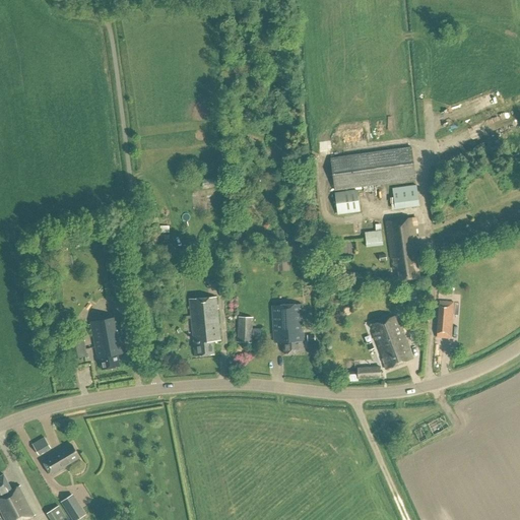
[(331,158),(335,190),(415,180),(411,147),(331,158)]
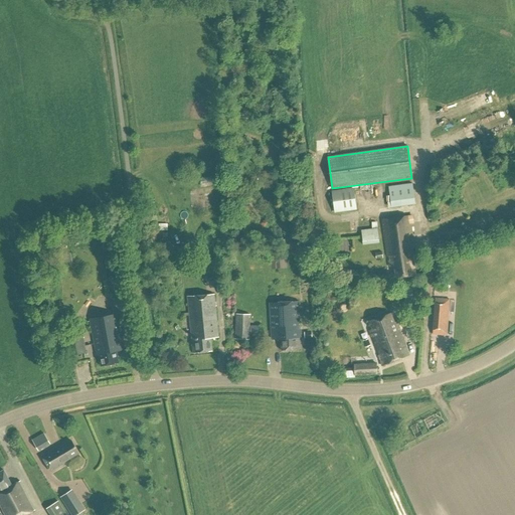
[(415,204),(412,183),(404,184),(388,187),(391,207),(407,205),(415,204)]
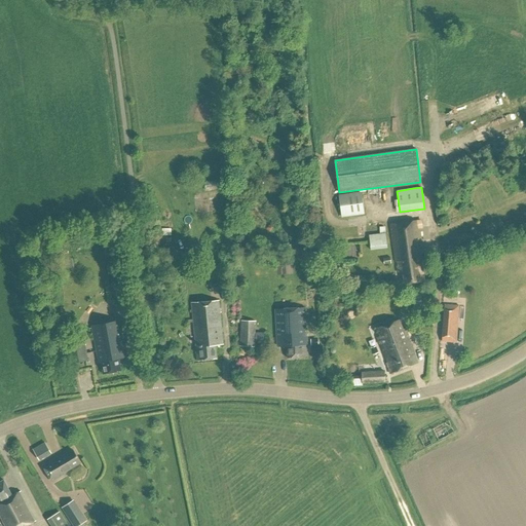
[(366,214),(363,194),(339,197),(342,217),(366,214)]
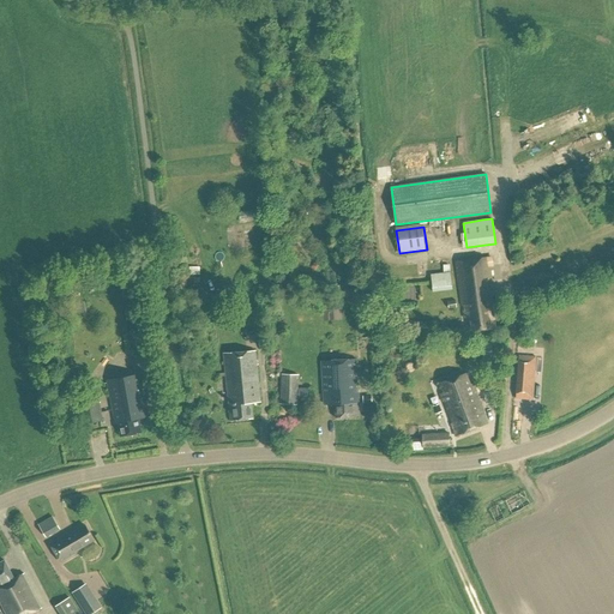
[(483,258),(456,262),(462,306),(464,306),(464,311),(463,311),(464,318),(470,318),(471,332),(495,329),(492,296),(493,296),(492,288),(486,289),(485,282),(491,281),(489,268),(485,269),(483,258)]
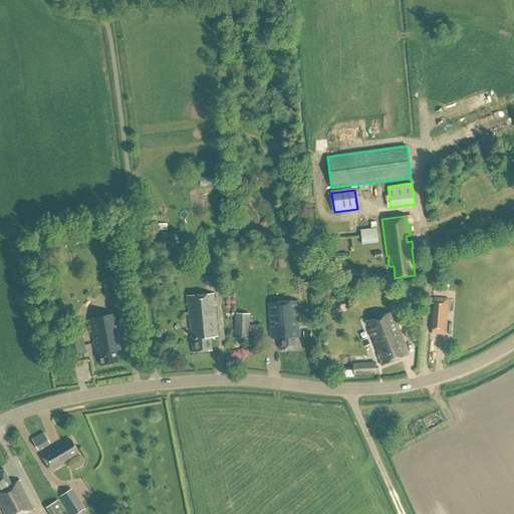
[(63,249),(65,264),(73,262),(71,247),(63,249)]
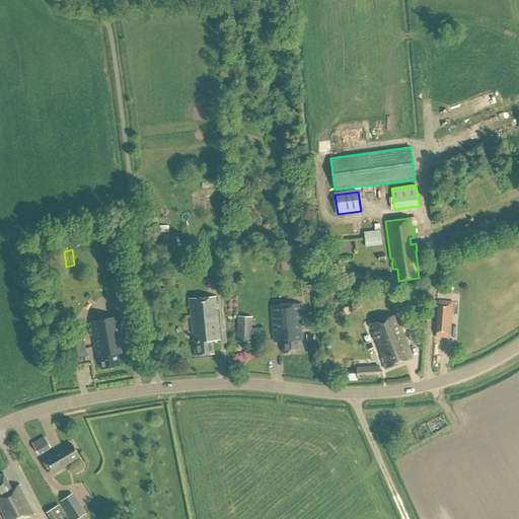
[(189,299),(195,356),(213,354),(212,341),(220,340),(216,296),(189,299)]
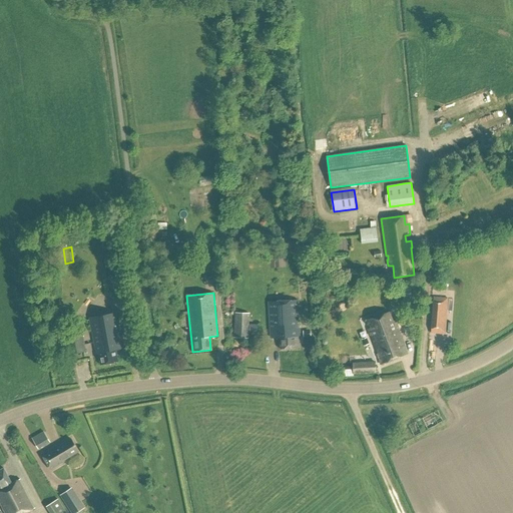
[(431,333),(445,334),(448,299),(434,298),(431,333)]
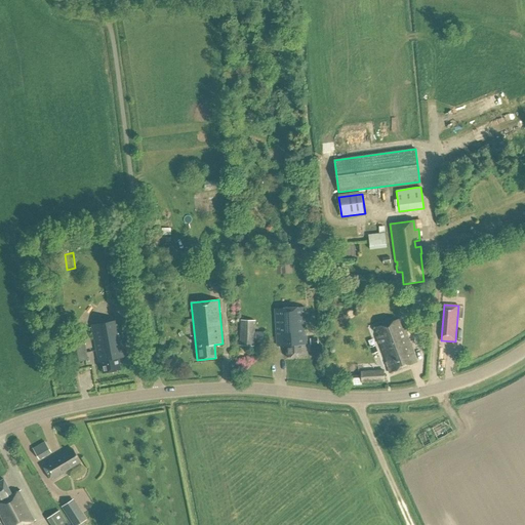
[(286,345),(286,357),(308,356),(305,308),(275,309),(277,346),(286,345)]
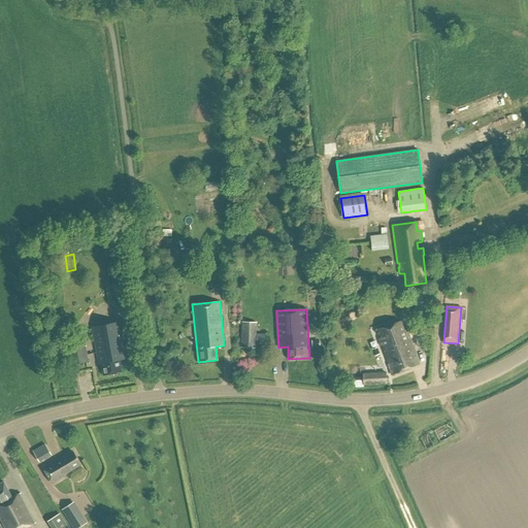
[(98,363),(101,363),(103,374),(122,371),(119,359),(128,358),(121,321),(91,327),(98,363)]
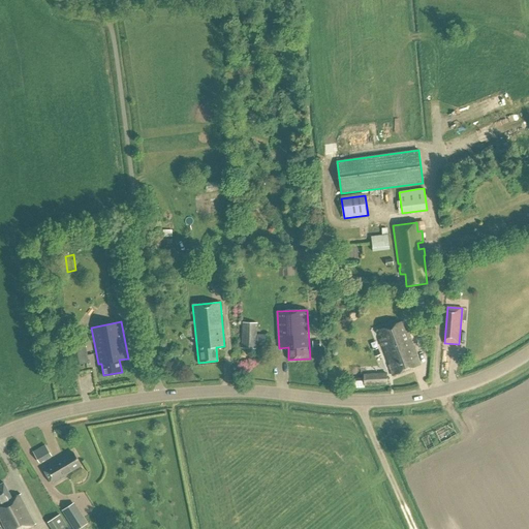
[(392,365),(389,366),(393,376),(421,366),(407,331),(405,332),(401,321),(379,330),(382,339),(378,340),(381,347),(384,346),(392,365)]
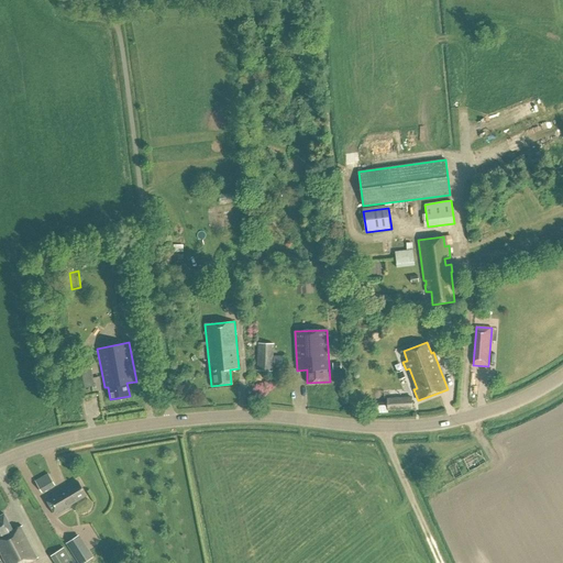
[(256,370),(273,371),(274,344),(258,343),(256,370)]
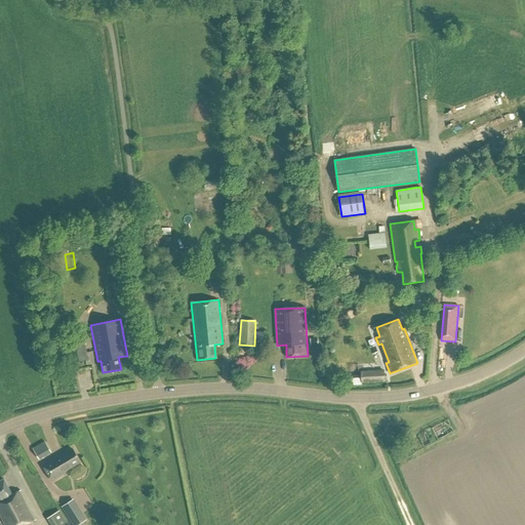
[(66,344),(70,362),(87,359),(83,339),(66,344)]
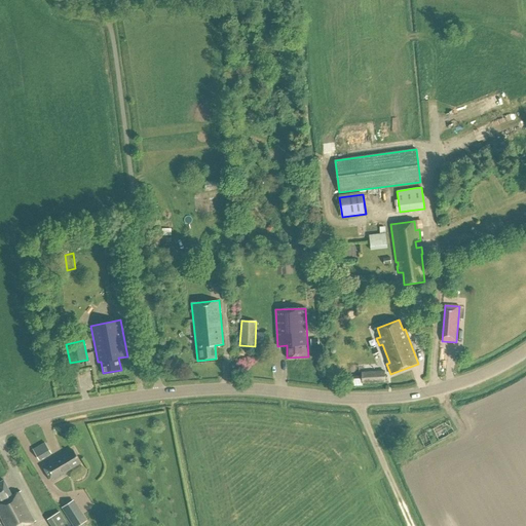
[(351,376),(351,386),(362,385),(362,383),(384,382),(384,371),(362,372),(362,376),(351,376)]
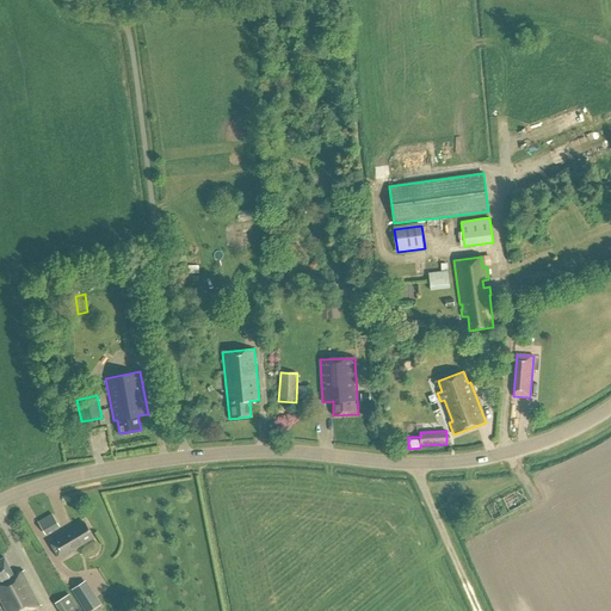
[(20,475),(36,467),(32,461),(17,469),(20,475)]
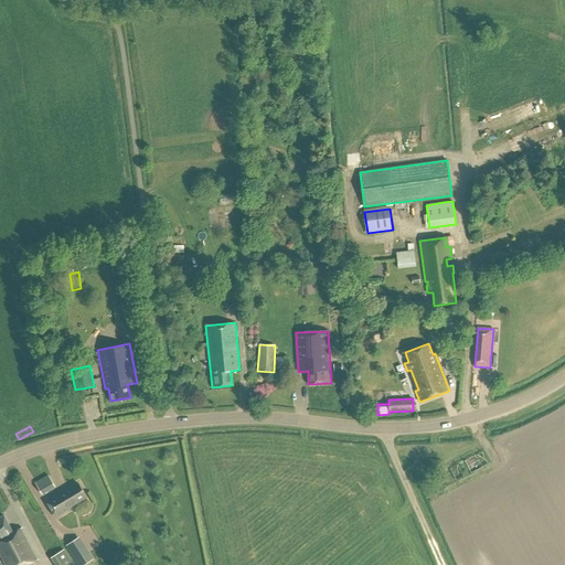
[(468,478),(498,462),(491,450),(461,465),(468,478)]
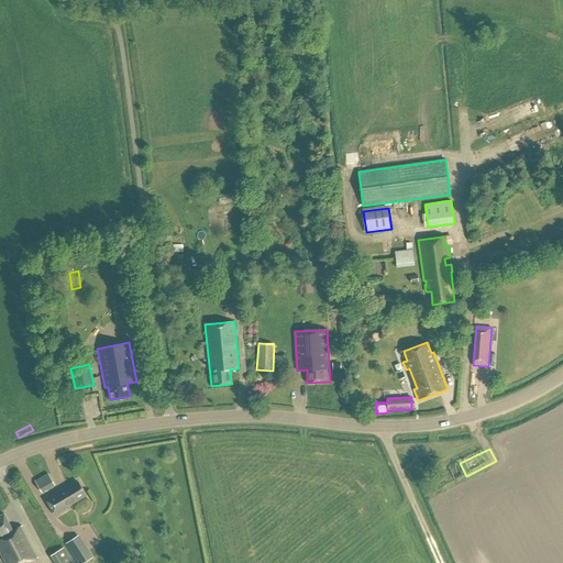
[(35,481),(42,493),(55,485),(48,474),(35,481)]
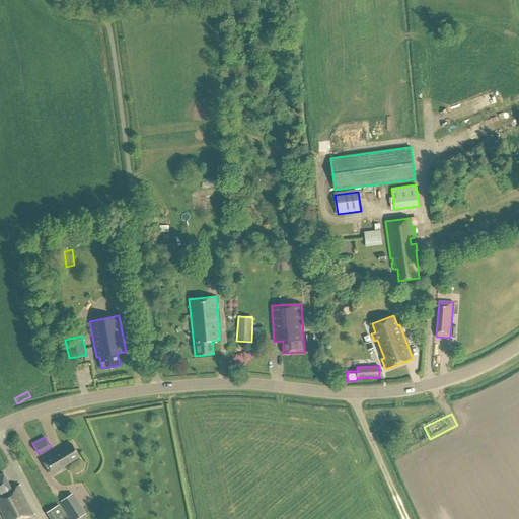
[(43,460),(52,474),(65,466),(65,465),(79,456),(72,444),(59,452),(58,451),(43,460)]
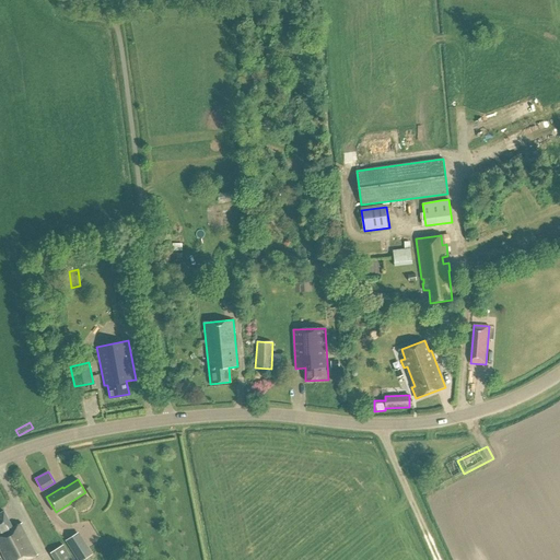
[(0,546),(7,559),(25,559),(37,555),(22,523),(13,528),(4,512),(0,513),(0,546)]
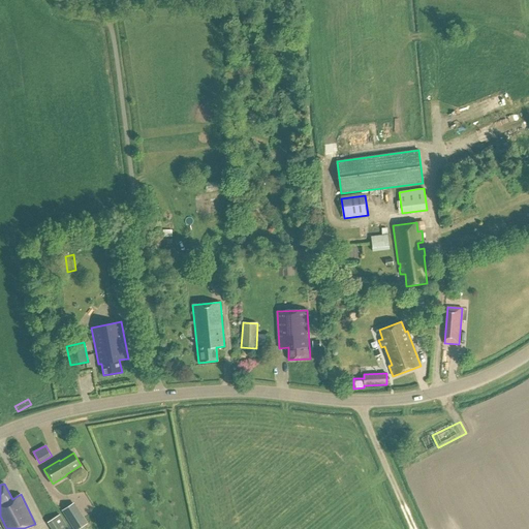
[(79,528),(87,524),(73,503),(62,510),(72,528),(79,528)]
